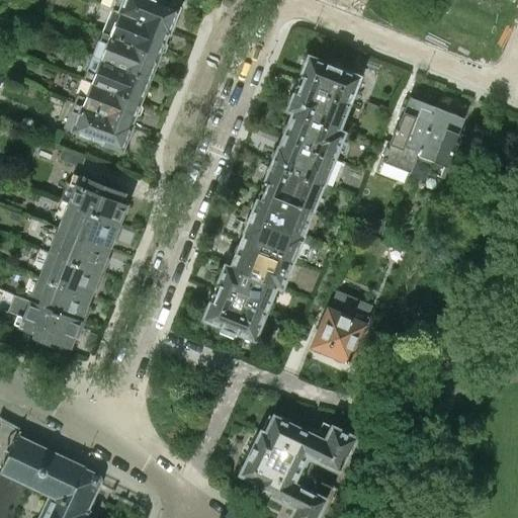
[(179,7),(161,0),(122,0),(119,11),(169,30),(179,7)]
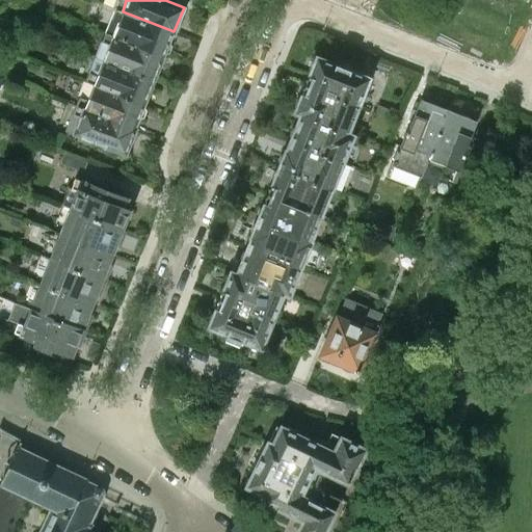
[(174,31),(123,11),(114,8),(105,32),(163,55),(169,52),(173,45),(169,40),(173,32),(174,31)]
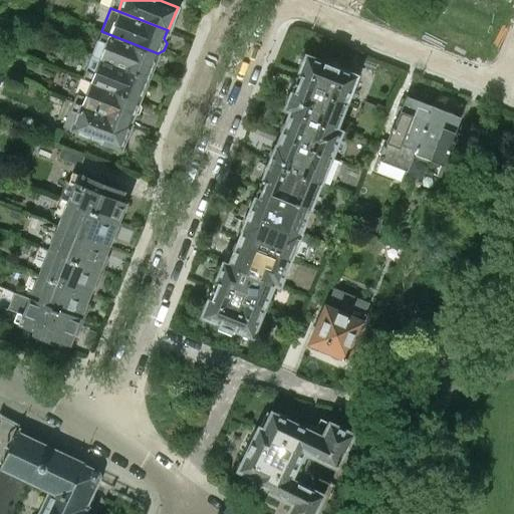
[(15,32),(20,21),(21,17),(10,12),(3,28),(15,32)]
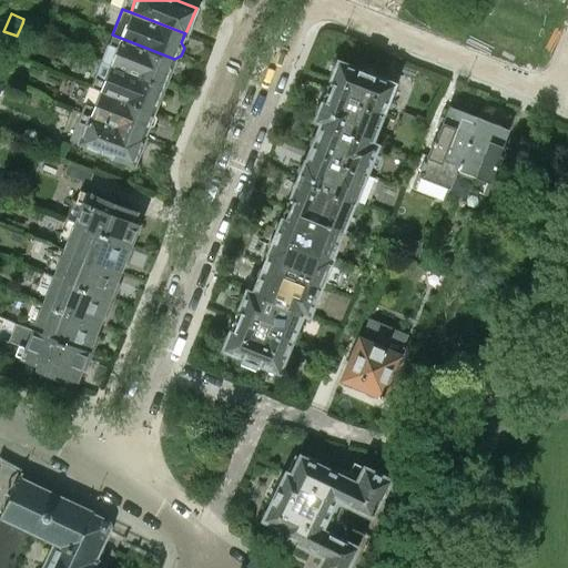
[(163,84),(174,59),(112,34),(108,44),(102,60),(163,84)]
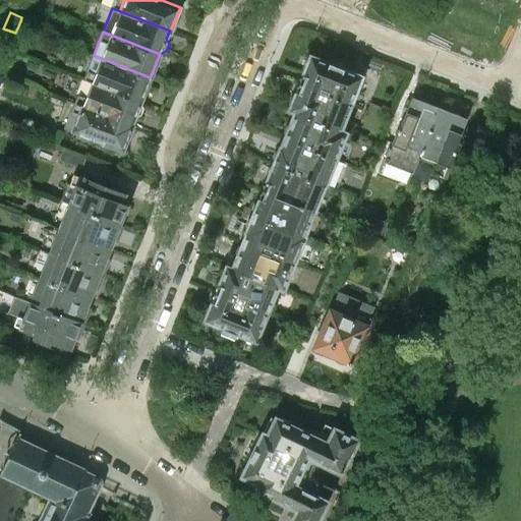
[(362,82),(360,79),(361,75),(309,54),(308,58),(304,60),(302,66),(303,70),(298,83),(351,105),(355,92),(359,91),(362,82)]
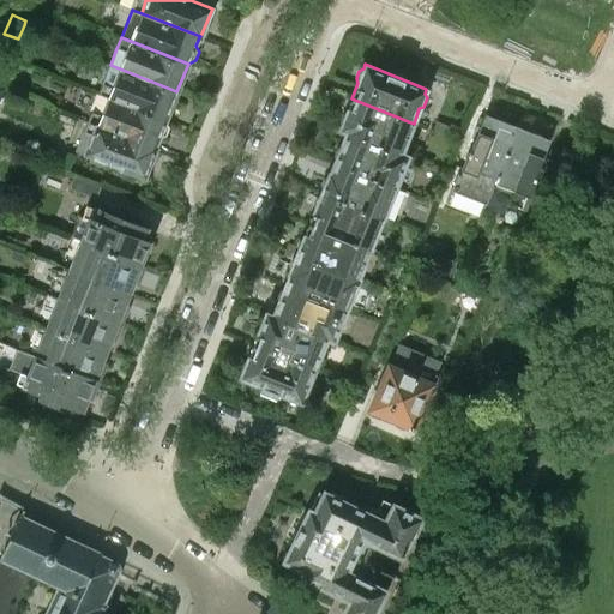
[(166,120),(176,91),(110,65),(100,92),(108,96),(108,97),(166,120)]
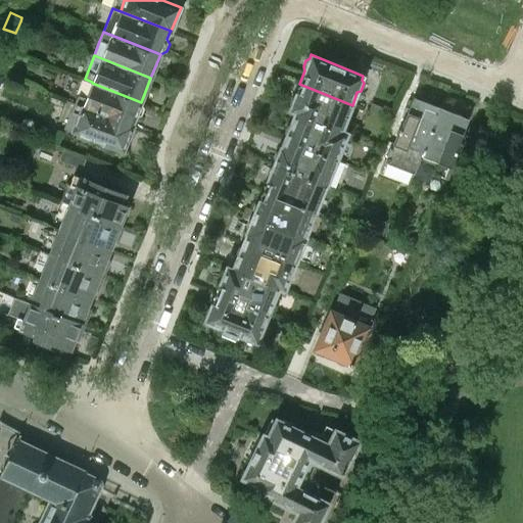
[(144,108),(141,102),(92,83),(92,82),(85,79),(76,103),(133,126),(134,125),(132,125),(135,117),(141,114),(144,108)]
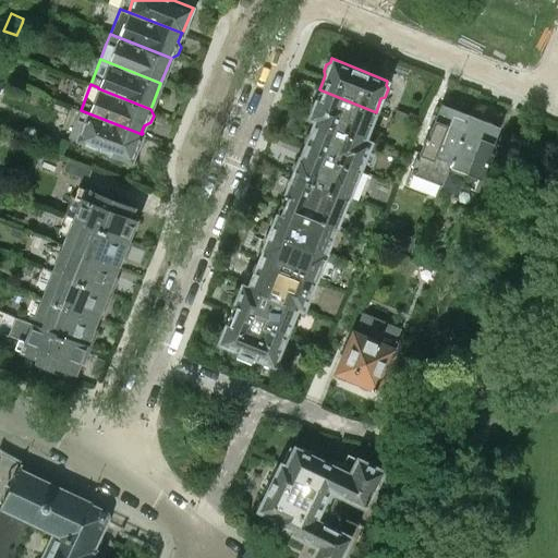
[(365,138),(376,112),(319,89),(314,101),(311,104),(308,110),(310,114),(307,118),(314,120),(365,138)]
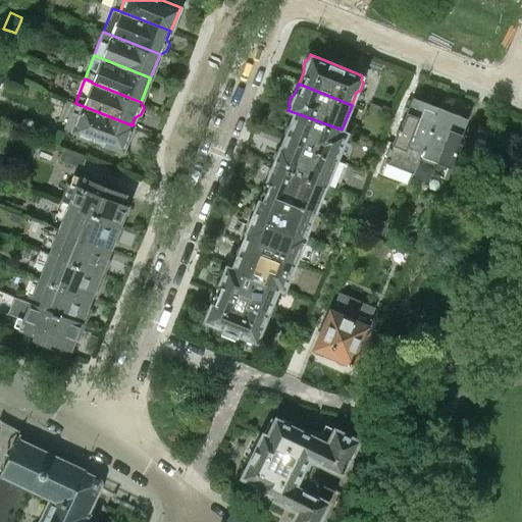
[(59,107),(61,100),(52,96),(49,103),(59,107)]
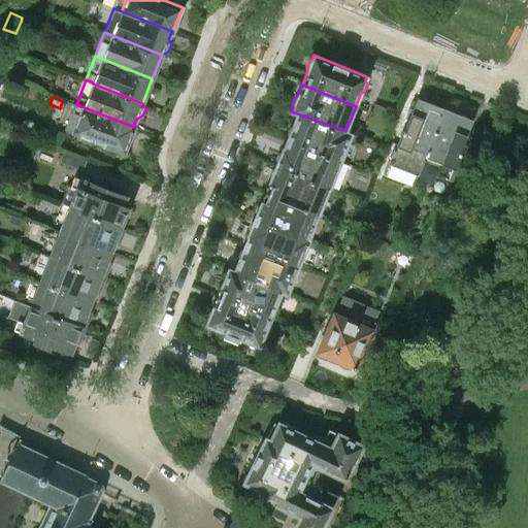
[(424,160),(444,109),(417,98),(398,145),(408,150),(407,153),(424,160)]
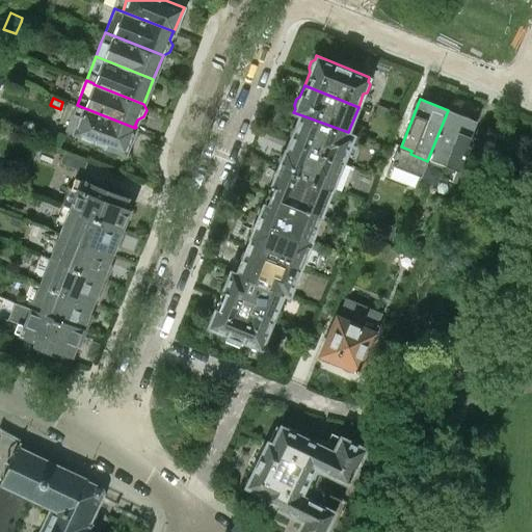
[(126,153),(135,129),(135,128),(77,105),(67,130),(79,134),(80,139),(88,143),(95,140),(126,153)]
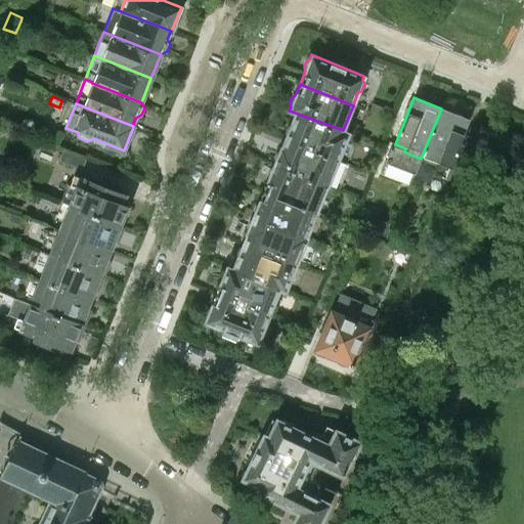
[(445,177),(468,119),(441,108),(421,159),(436,165),(433,172),(445,177)]
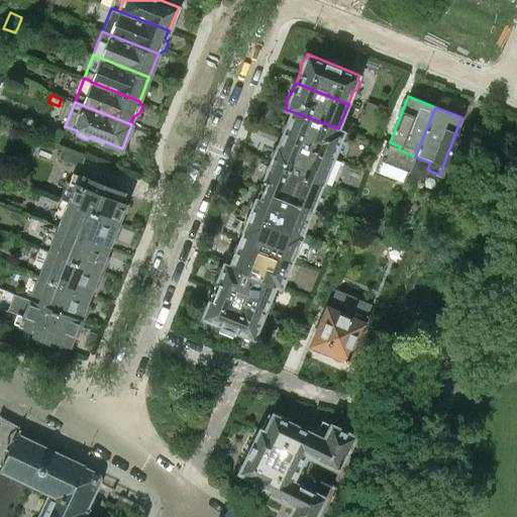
[(332,157),(343,130),(338,128),(291,111),(281,136),(332,157)]
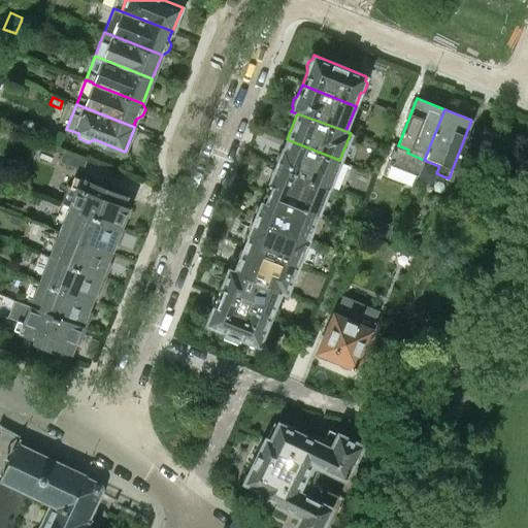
[(329,187),(339,160),(287,139),(283,150),(282,149),(281,152),(277,154),(275,160),(276,164),(275,165),(329,187)]
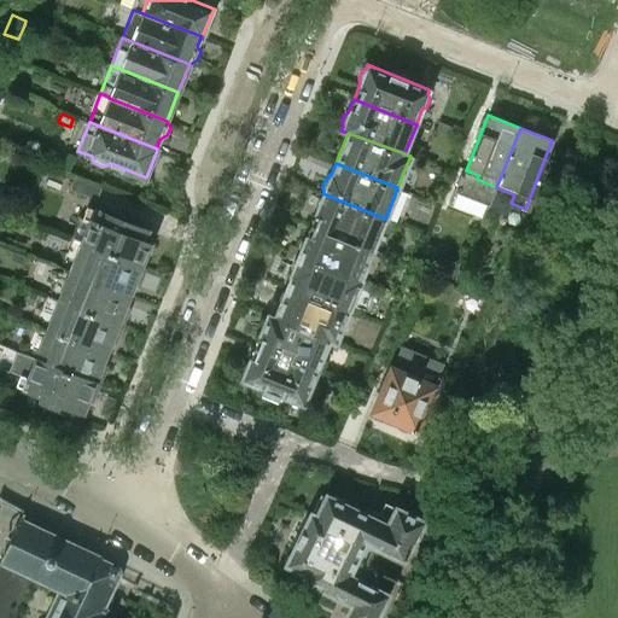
[(97,200),(101,188),(79,180),(75,191),(97,200)]
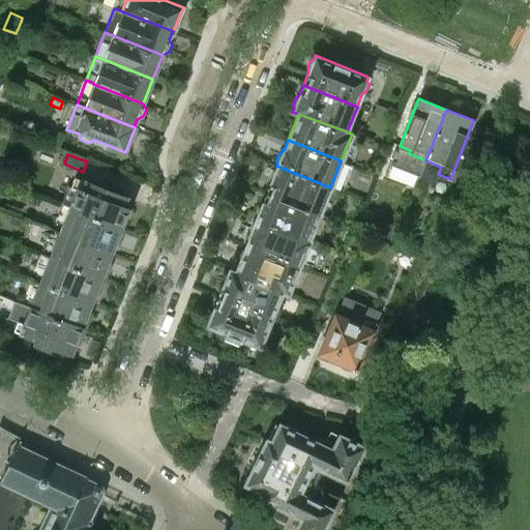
[(320,213),(330,187),(276,166),(275,169),(272,171),(270,177),(271,180),(266,193),(320,213)]
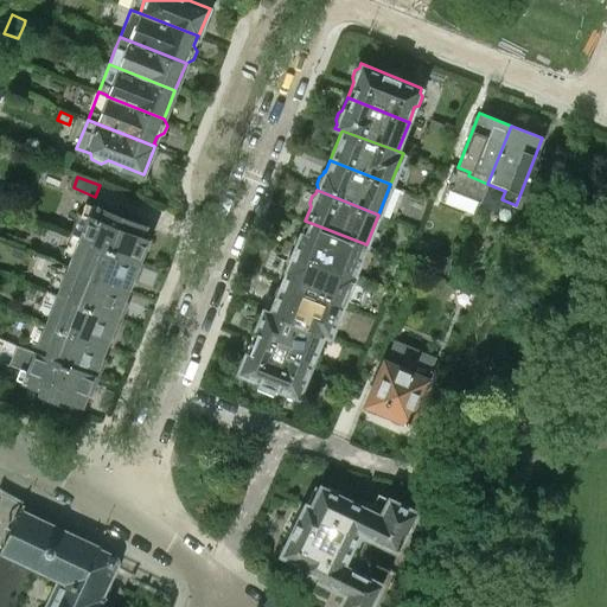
[(139,260),(151,228),(135,222),(138,215),(95,198),(93,205),(84,202),(80,213),(88,217),(81,237),(139,260)]
